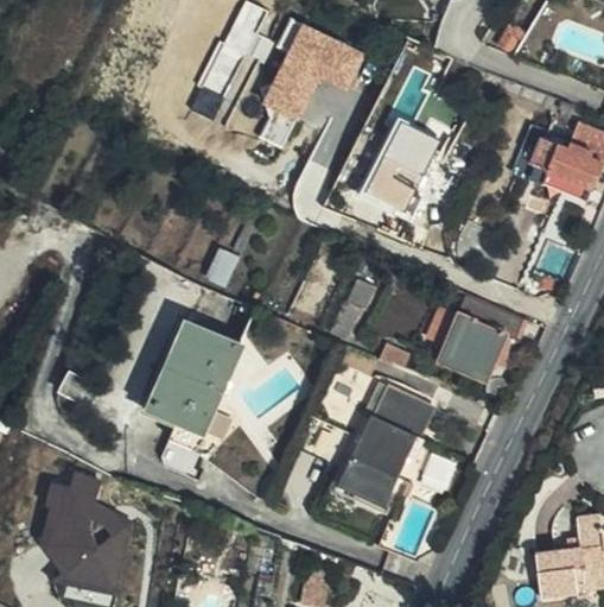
[(345,87),(363,52),(292,17),(278,44),(290,50),(265,101),(298,118),(320,75),(345,87)]
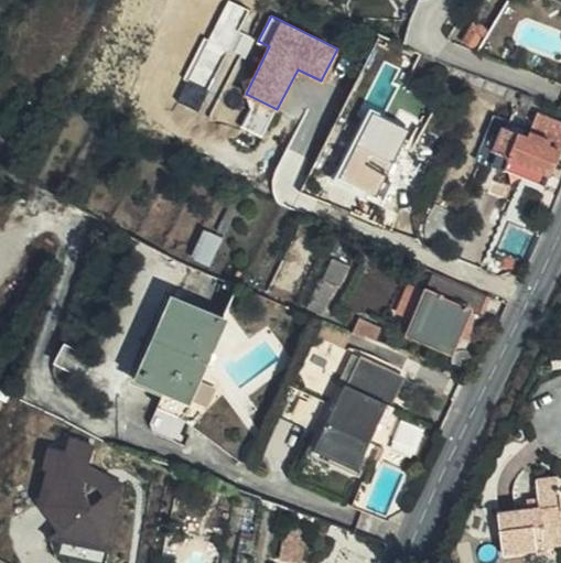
[(483,30),(471,21),(457,40),(472,49),(483,30)]
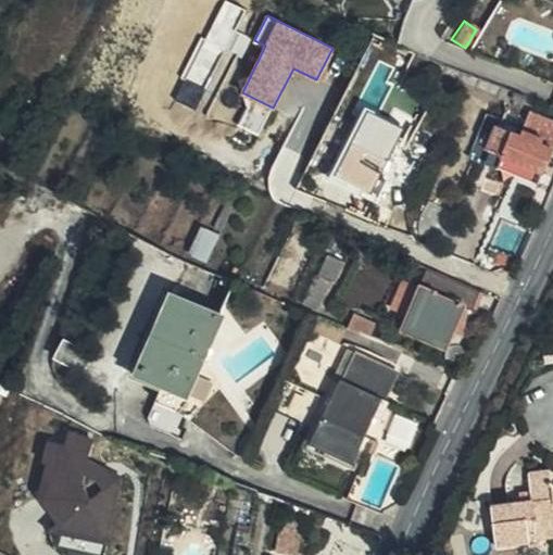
[(376,200),(410,130),(380,116),(365,110),(331,176),(346,183),(335,205),(349,212),(352,207),(361,212),(368,198),(376,200)]
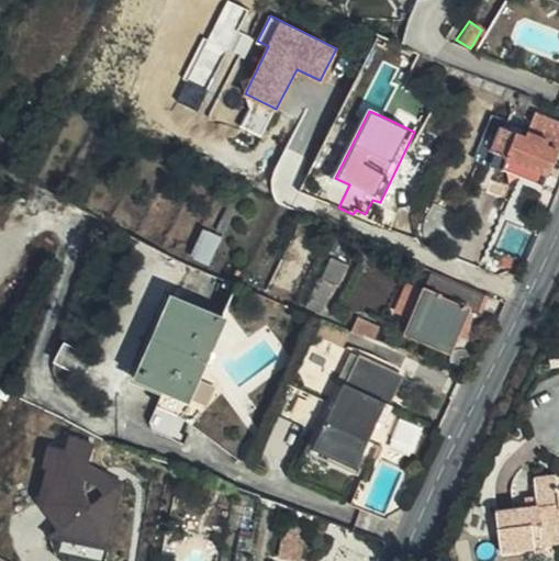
[(524,137),(501,127),(491,150),(514,160),(548,172),(558,146),(558,123),(534,114),(524,137)]
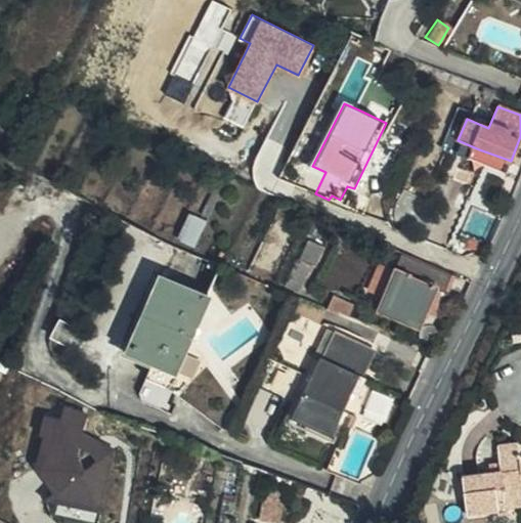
[(476,159),(507,172),(511,161),(479,149),(476,159)]
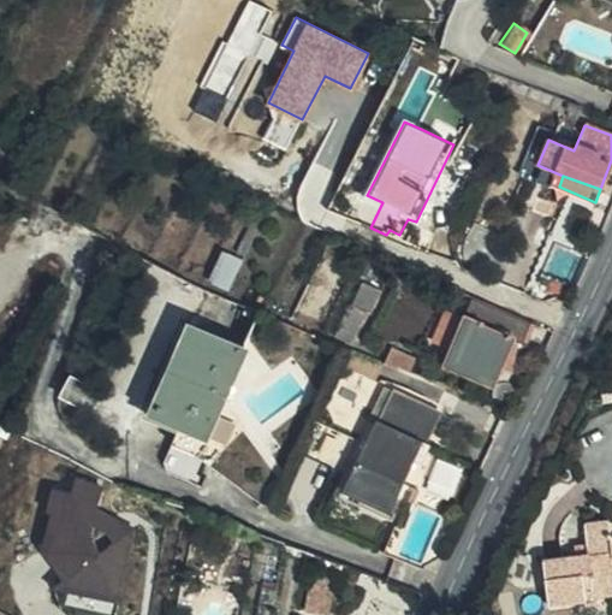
[(346,344),(362,312),(366,314),(376,290),(361,283),(349,306),(345,305),(330,336),(346,344)]
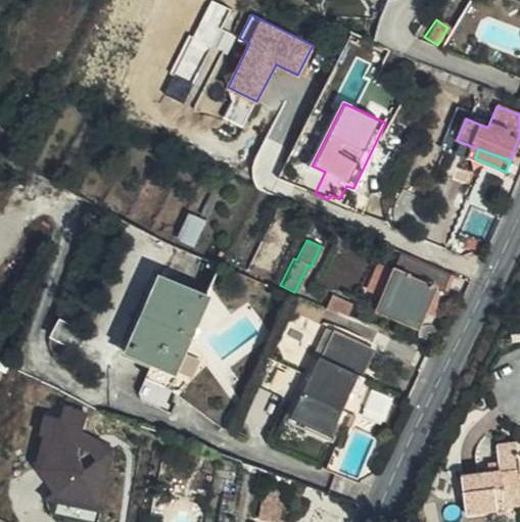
[(438,287),(445,271),(403,250),(394,267),(433,284),(438,287)]
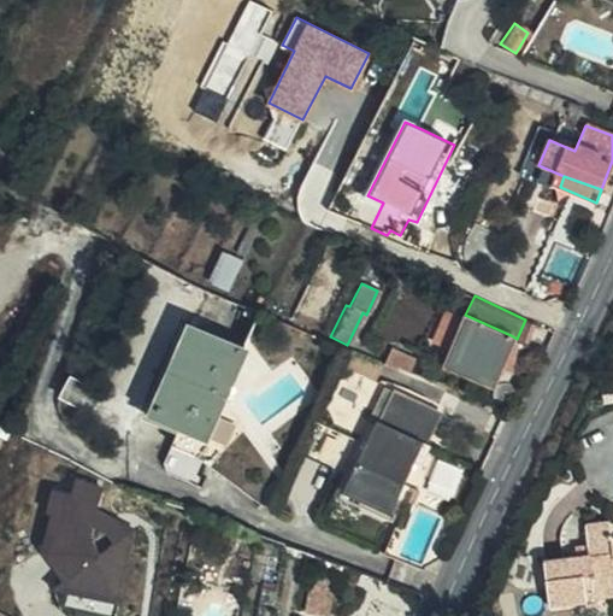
[(432,336),(451,346),(463,318),(446,310),(432,336)]
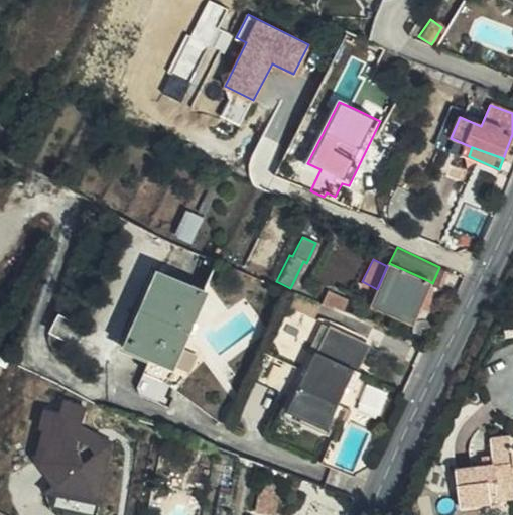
[(427,280),(389,263),(387,266),(377,289),(370,302),(409,320),(427,280)]
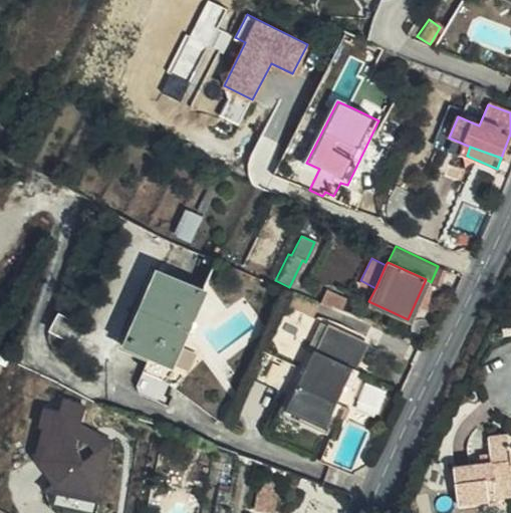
[(153,271),(121,339),(148,351),(164,359),(173,340),(166,337),(170,327),(177,330),(194,290),(153,271)]
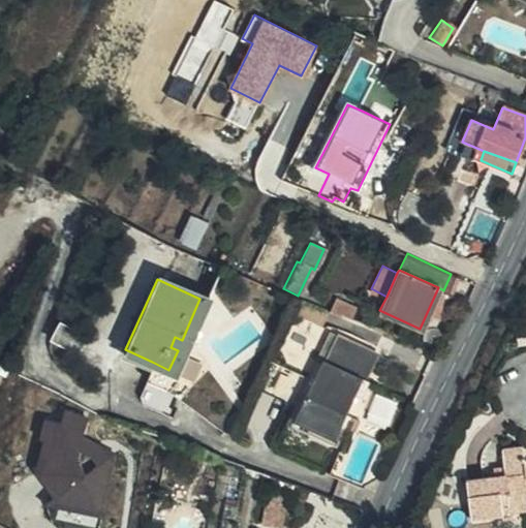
[(341,317),(346,319),(351,309),(331,302),(326,313),(340,319),(341,317)]
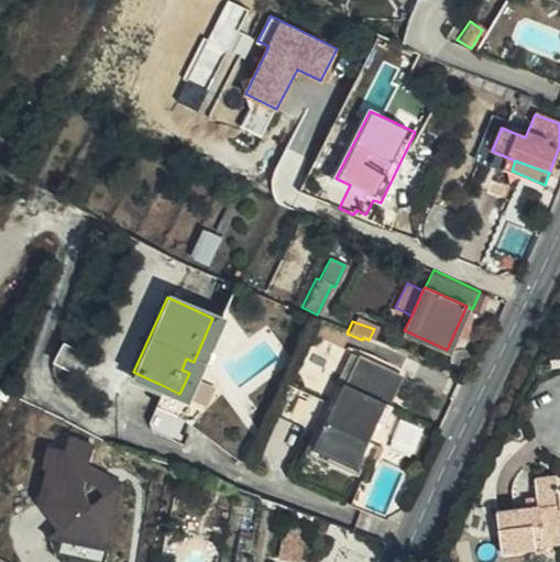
[(307,337),(274,406),(324,427),(309,454),(352,474),(397,376),(307,337)]
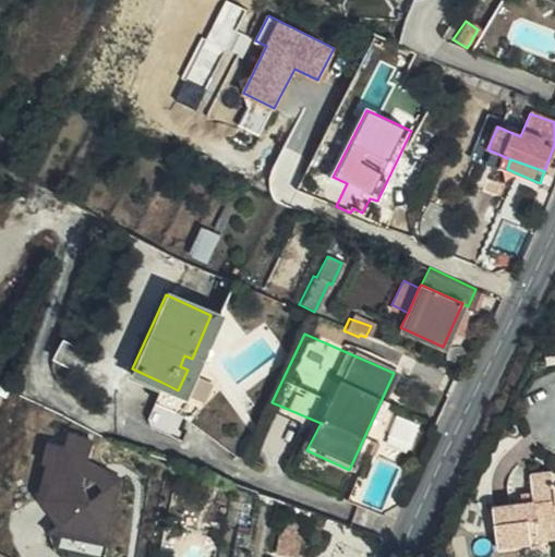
[(180,366),(188,370),(192,359),(184,355),(180,366)]
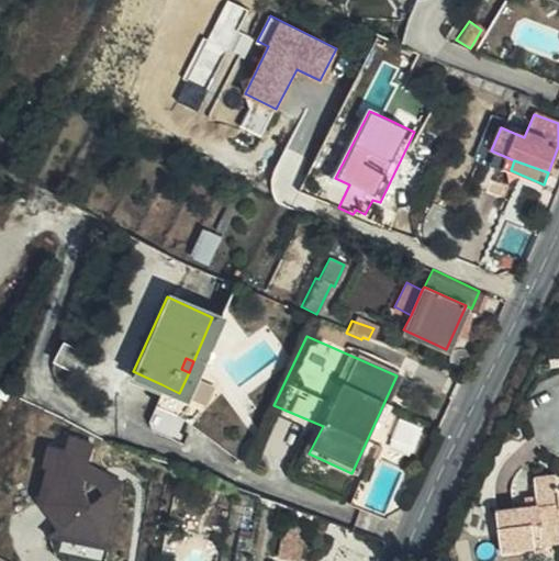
[(161,384),(153,404),(171,412),(179,393),(161,384)]
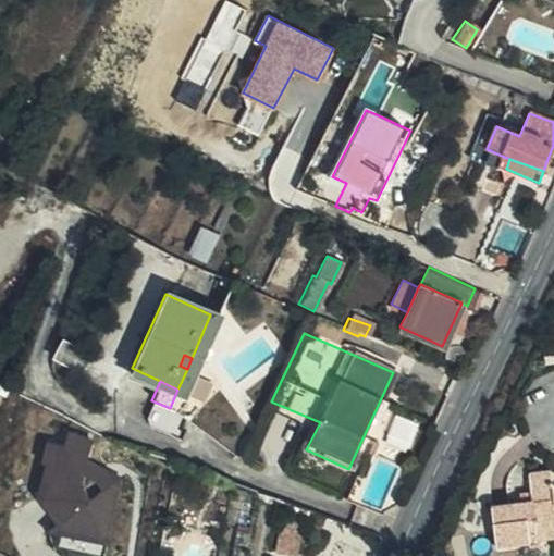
[(41,479),(79,487),(84,471),(88,452),(91,440),(68,430),(64,445),(47,440),(41,461),(46,462),(41,479)]
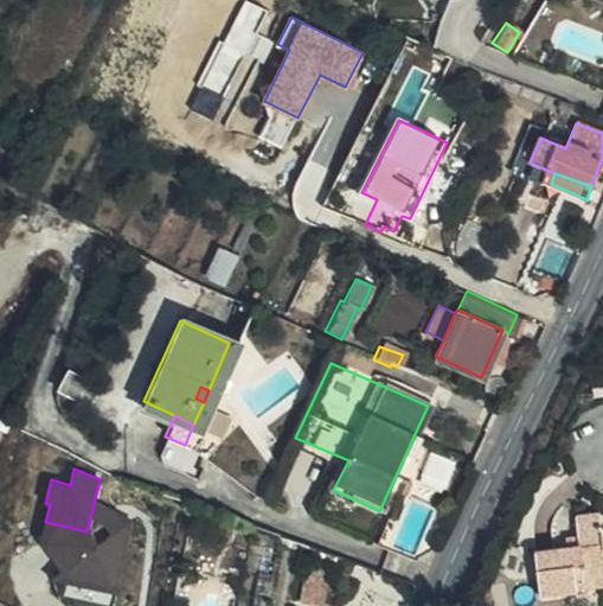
[(96,492),(91,514),(106,517),(111,495),(96,492)]
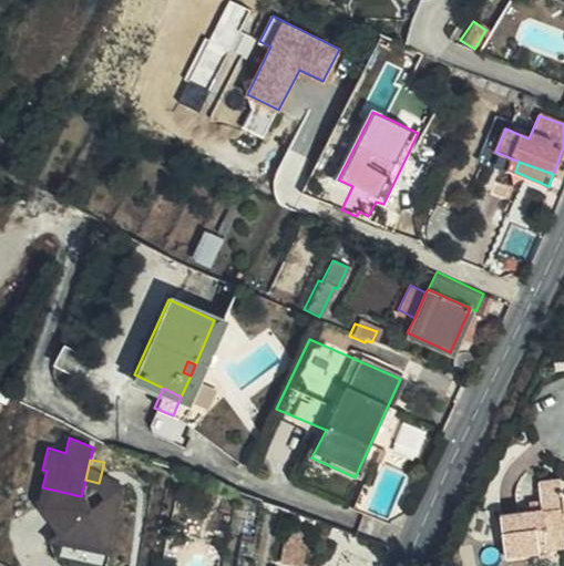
[(563,520),(562,497),(560,482),(537,484),(541,512),(500,517),(503,558),(537,555),(535,531),(543,530),(544,545),(563,543),(563,520)]
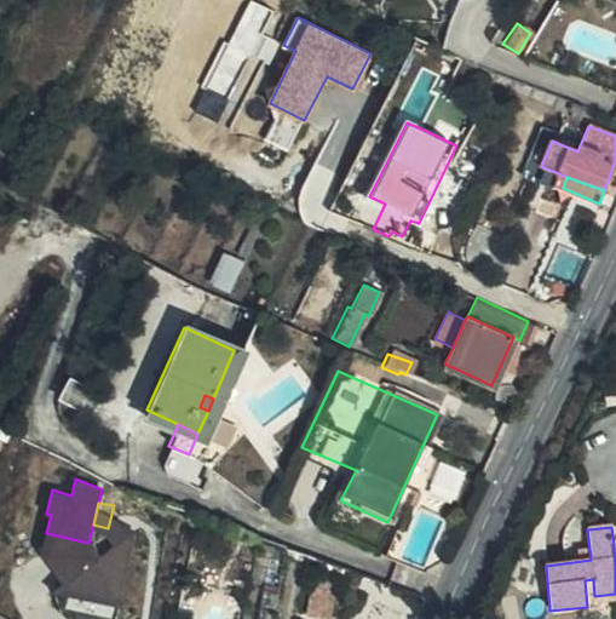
[(328,583),(308,579),(303,612),(322,615),(328,583)]
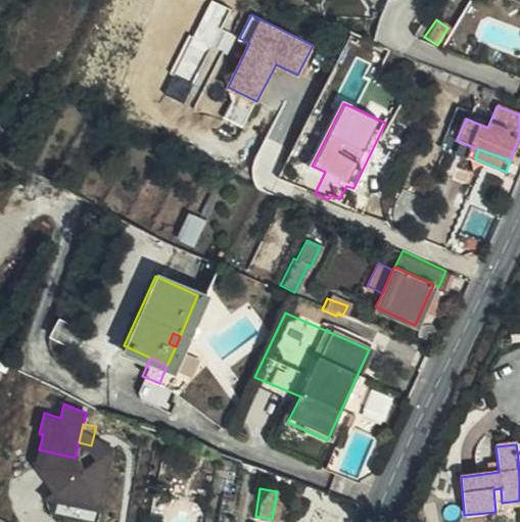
[(228,521),(233,497),(218,496),(213,521),(228,521)]
